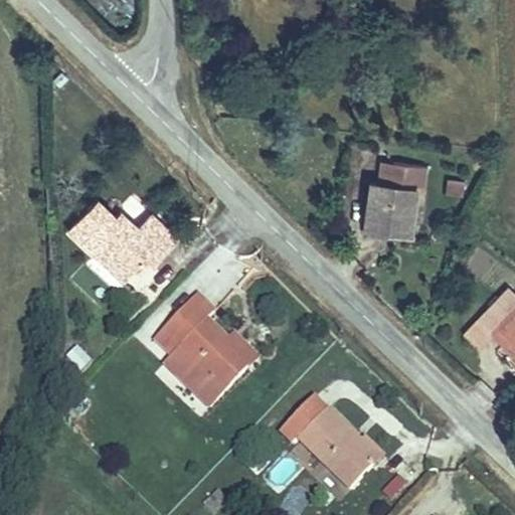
[(384,153),(380,177),(394,179),(397,155),(384,153)]
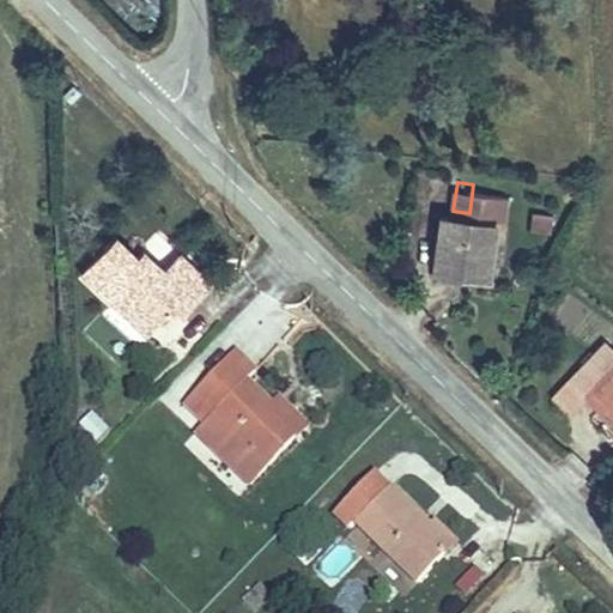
[(445,210),(439,253),(471,258),(469,268),(486,271),(493,218),(505,220),(510,190),(473,184),(469,213),(453,211),(445,210)]
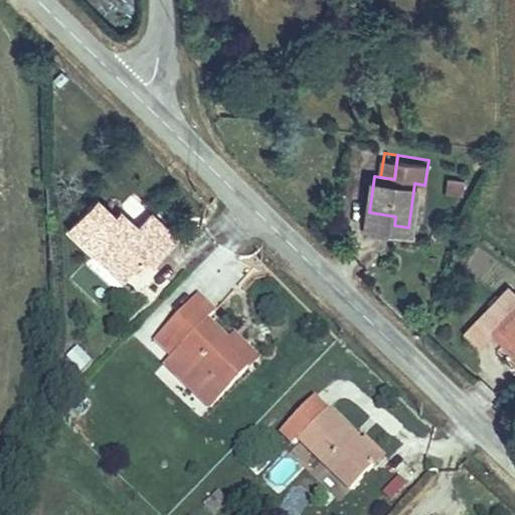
[(463,193),(466,176),(451,173),(448,189),(463,193)]
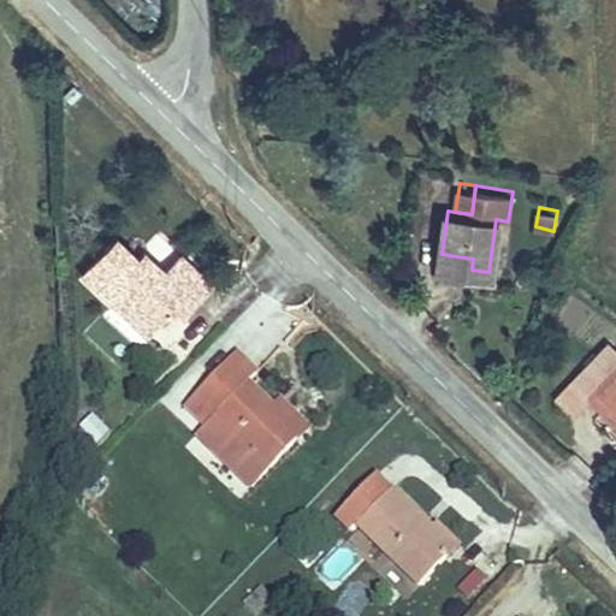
[(142,260),(117,236),(81,274),(106,297),(117,288),(157,324),(188,289),(197,298),(214,284),(179,248),(165,261),(154,248),(142,260)]
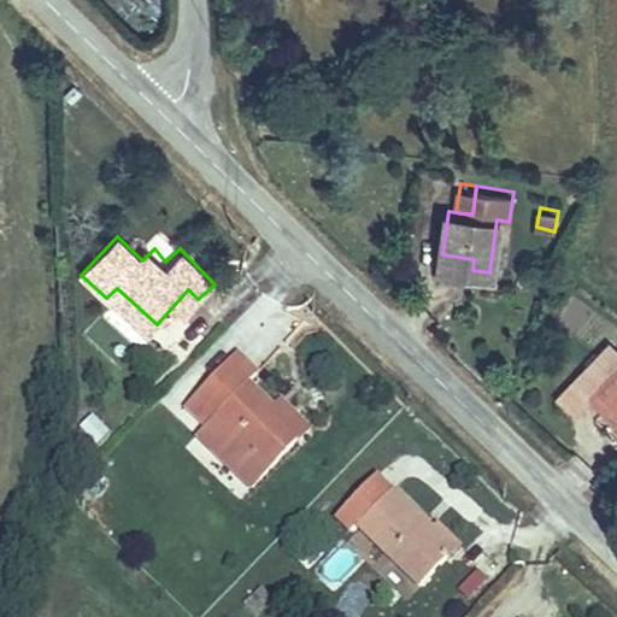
[(474,259),(442,254),(440,271),(471,275),(472,270),(474,259)]
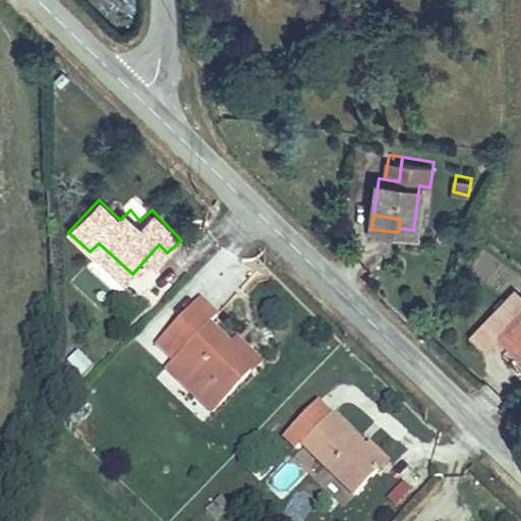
[(99,243),(90,251),(123,283),(132,274),(99,243)]
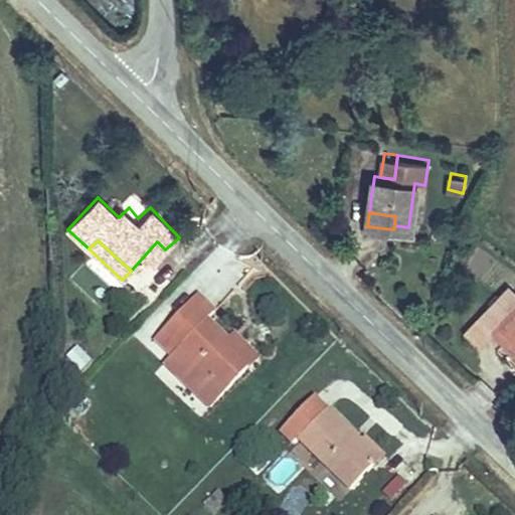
[(514,286),(506,278),(466,322),(481,339),(497,323),(514,339),(514,286)]
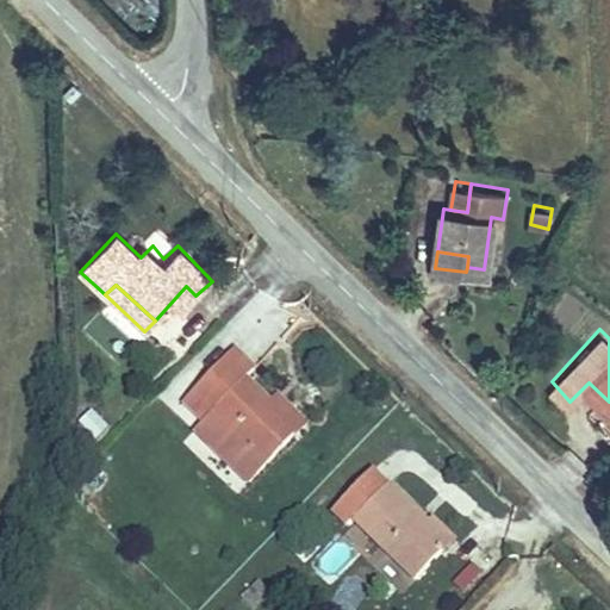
[(246,481),(287,437),(265,416),(272,408),(236,374),(246,365),(228,348),(179,399),(197,416),(187,425),(246,481)]
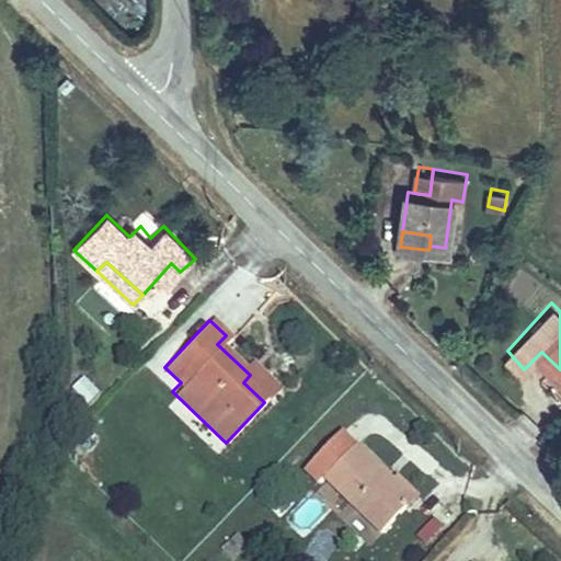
[(278,387),(258,367),(250,375),(243,382),(264,402),(278,387)]
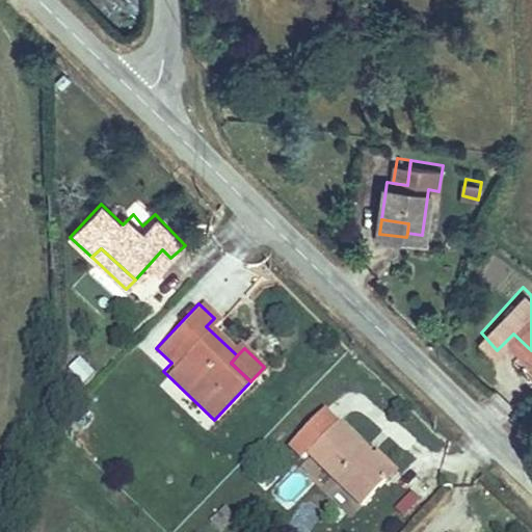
[(323,403),(282,444),(298,459),(307,451),(365,504),(388,478),(365,456),(361,452),(367,445),(323,403)]
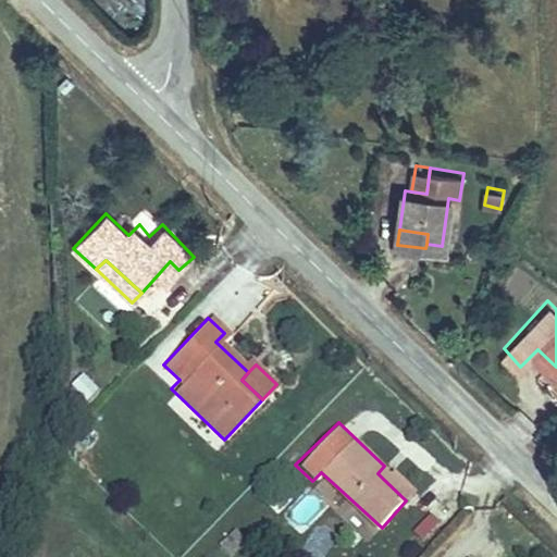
[(396,466),(382,478),(406,500),(419,487),(396,466)]
